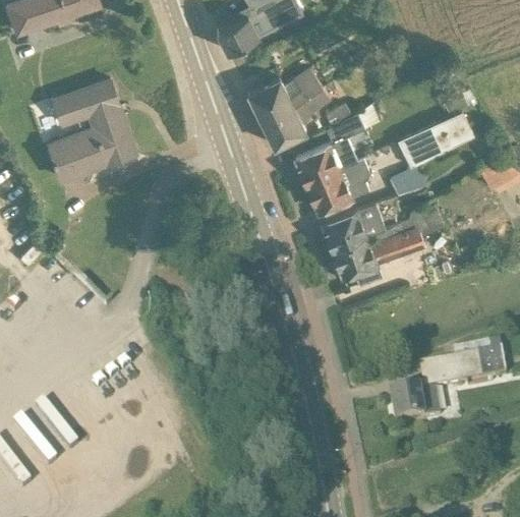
[(27,0),(9,7),(19,36),(56,22),(71,17),(94,9),(91,0),(27,0)]
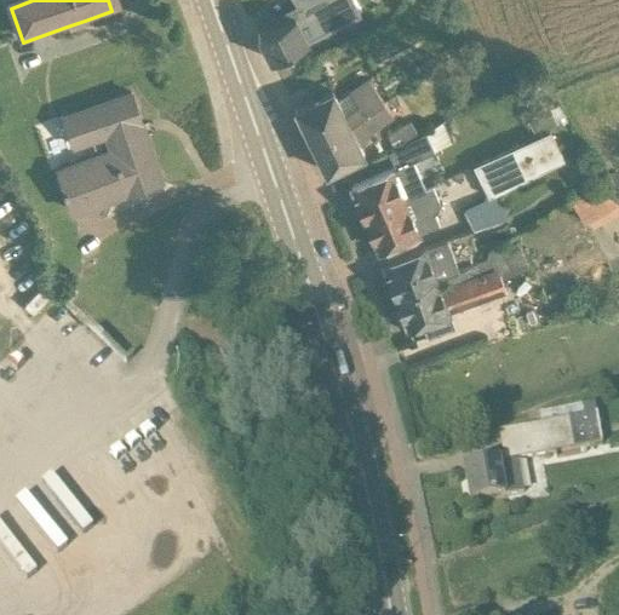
[(288,23),(258,40),(259,41),(262,47),(270,64),(334,33),(360,19),(349,0),(290,0),(297,10),(302,16),(288,23)]
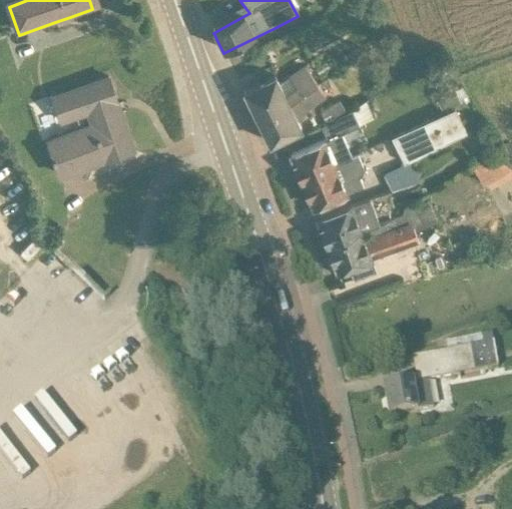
[(245,94),(244,94),(261,126),(294,110),(320,91),(305,69),(290,80),(282,86),(278,78),(245,94)]
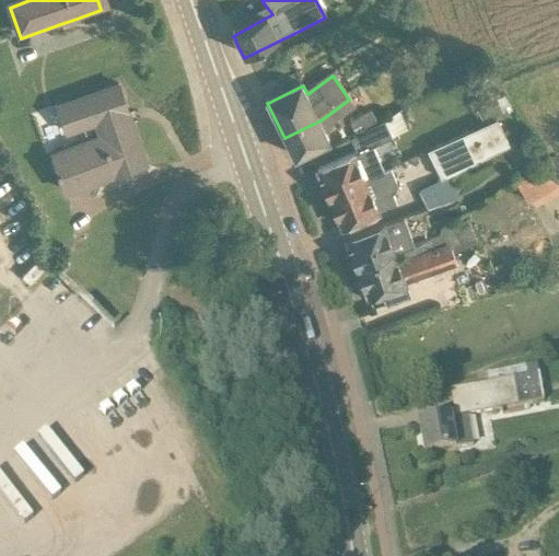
[(97,139),(49,157),(63,197),(84,189),(82,183),(111,173),(114,178),(138,170),(120,120),(129,118),(119,89),(57,111),(67,140),(94,130),(97,139)]
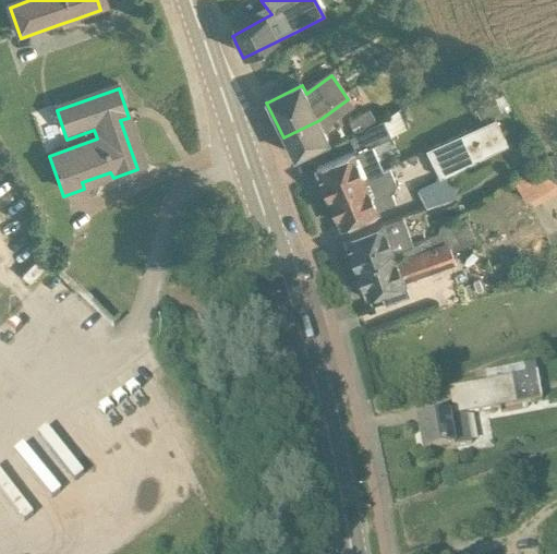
[(483,127),(495,121),(504,117),(493,96),(473,107),(483,127)]
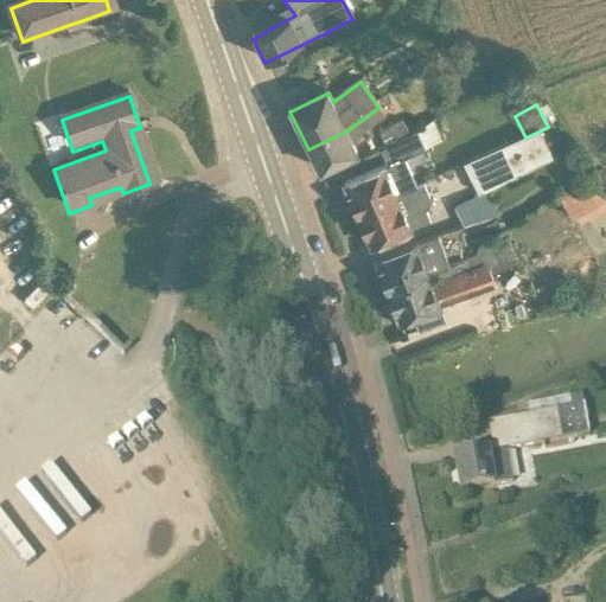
[(348,130),(308,149),(320,174),(358,153),(355,145),(361,141),(362,135),(386,117),(378,108),(348,130)]
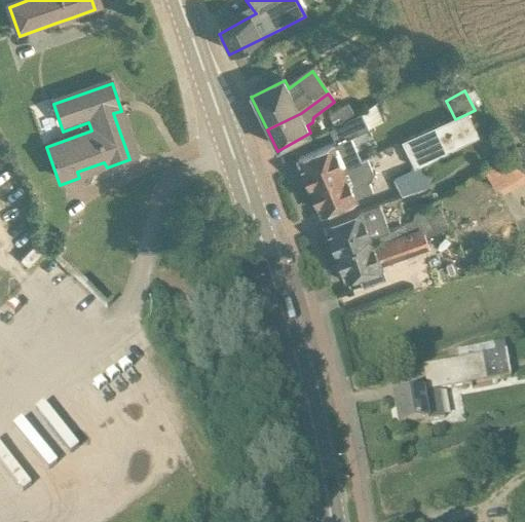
[(336,129),(355,118),(349,107),(330,118),(336,129)]
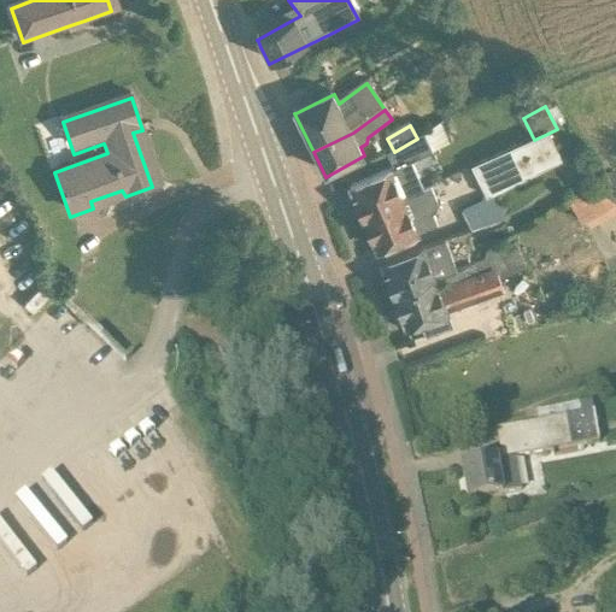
[(534,140),(471,171),(487,201),(487,200),(494,196),(562,164),(547,134),(534,140)]
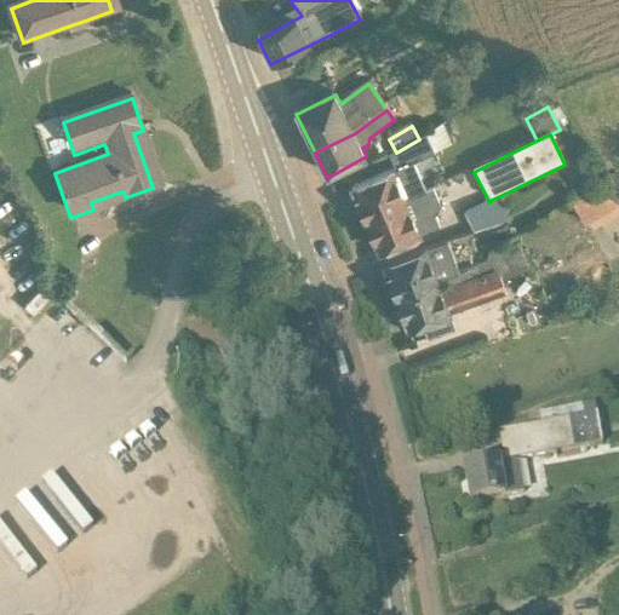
[(389,156),(395,173),(420,164),(436,156),(427,137),(419,139),(396,153),(389,156)]
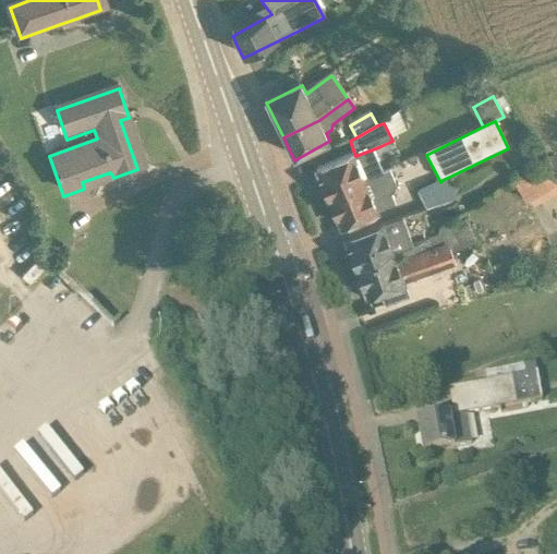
[(525,147),(517,152),(523,163),(532,158),(525,147)]
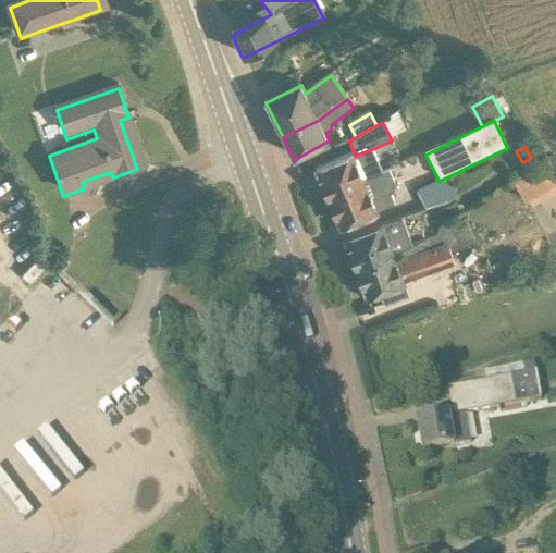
[(355,156),(316,173),(330,206),(367,189),(366,186),(367,186),(366,183),(383,175),(372,149),(355,156)]
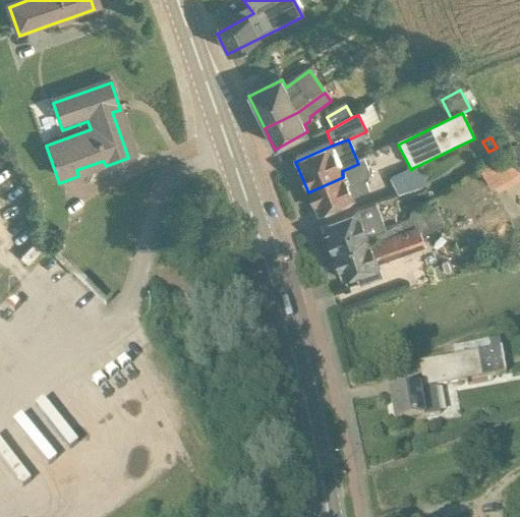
[(519,148),(509,155),(519,170),(519,148)]
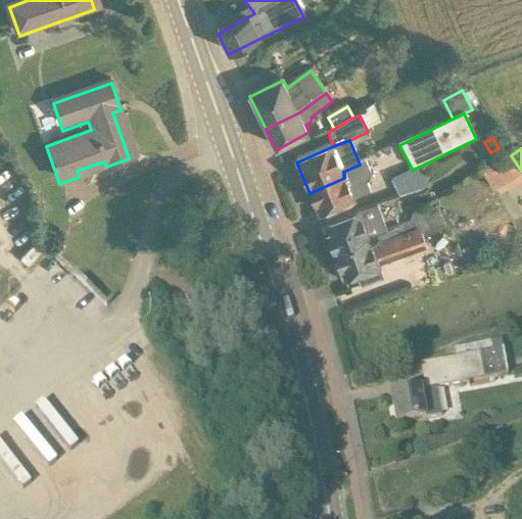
[(488,186),(517,167),(511,157),(482,176),(488,186)]
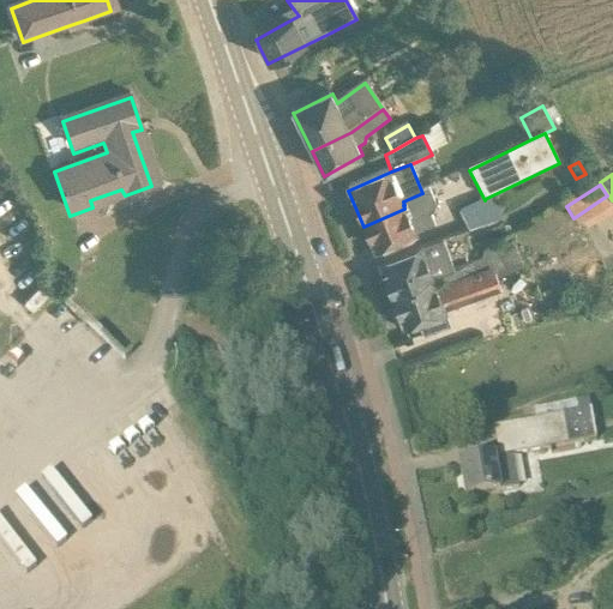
[(404,209),(364,227),(373,247),(376,253),(436,228),(434,223),(431,216),(434,210),(436,205),(434,200),(430,191),(422,193),(403,202),(404,205),(403,205),(404,209)]
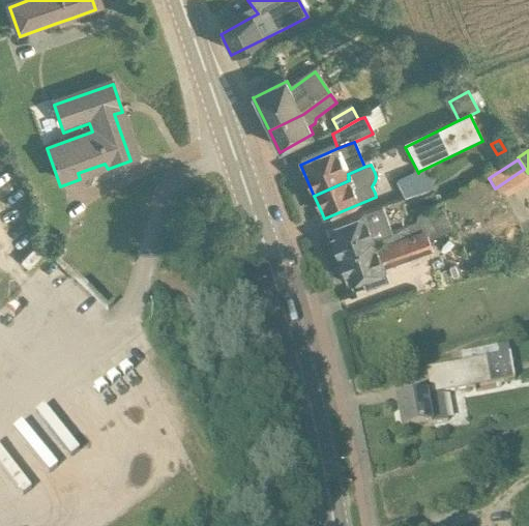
[(430,194),(419,174),(416,173),(397,184),(404,200),(404,202),(430,194)]
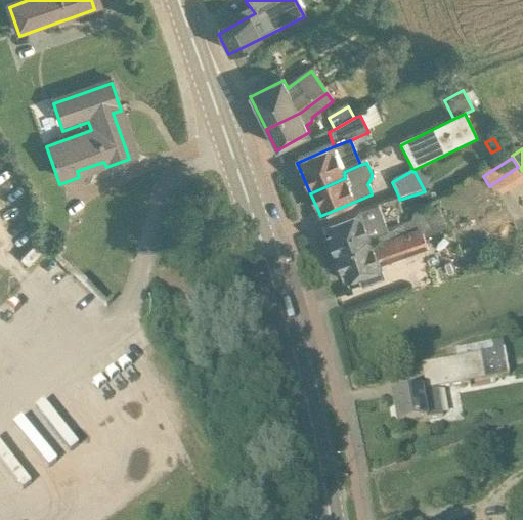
[(378,206),(323,228),(334,255),(371,241),(378,239),(377,237),(388,233),(378,206)]
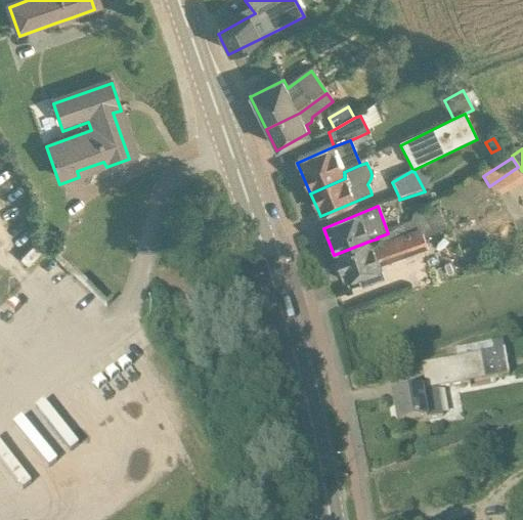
[(371,241),(334,255),(344,280),(357,276),(380,267),(428,250),(424,241),(447,230),(438,209),(426,214),(424,211),(419,214),(412,219),(411,223),(388,233),(377,237),(378,239),(379,242),(381,247),(374,250),(372,244),(371,241)]
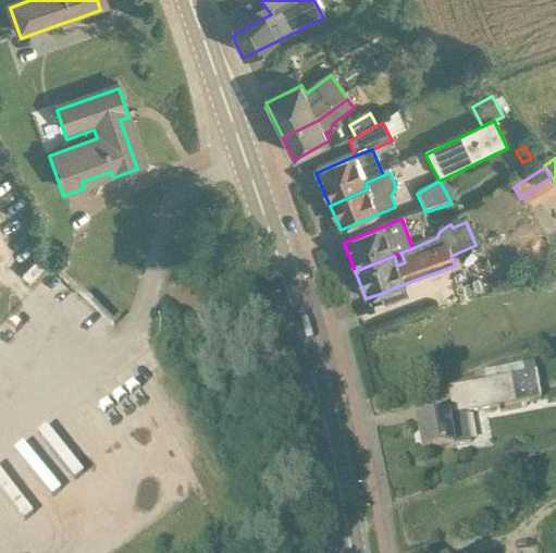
[(31,277),(37,283),(51,268),(45,261),(31,277)]
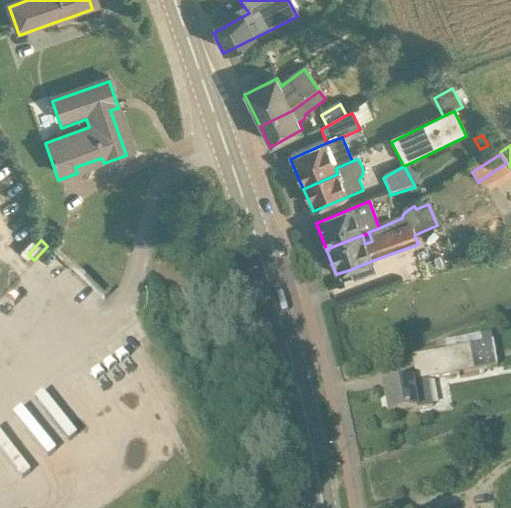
[(195,289),(180,298),(185,307),(200,298),(195,289)]
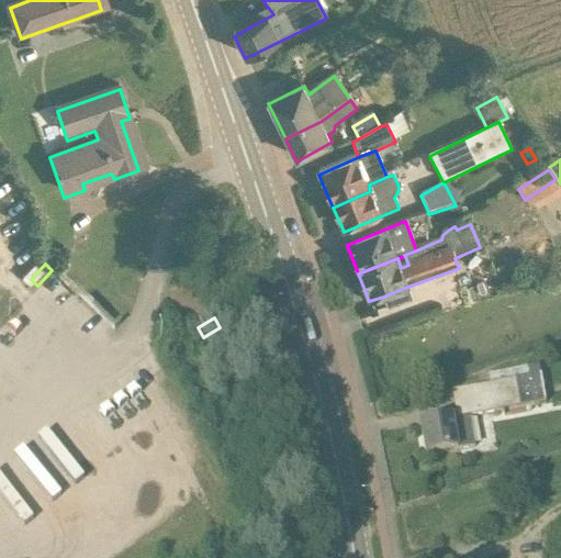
[(455,423),(421,431),(426,462),(475,452),(470,424),(547,410),(541,380),(540,369),(529,371),(490,378),(491,389),(453,395),(452,397),(455,423)]
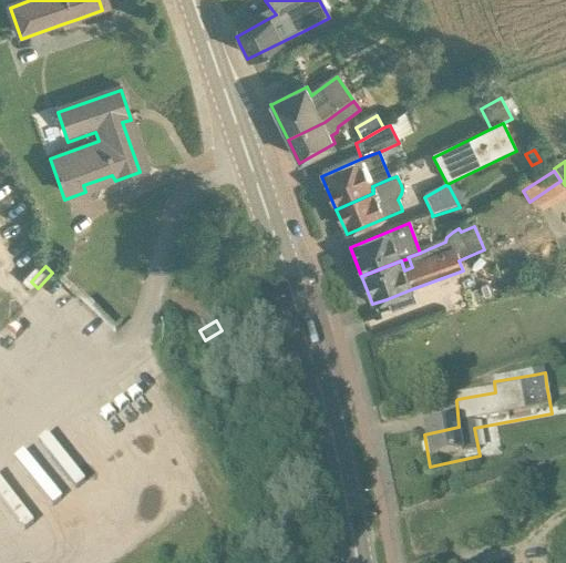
[(75,497),(150,448),(117,400),(44,449),(75,497)]
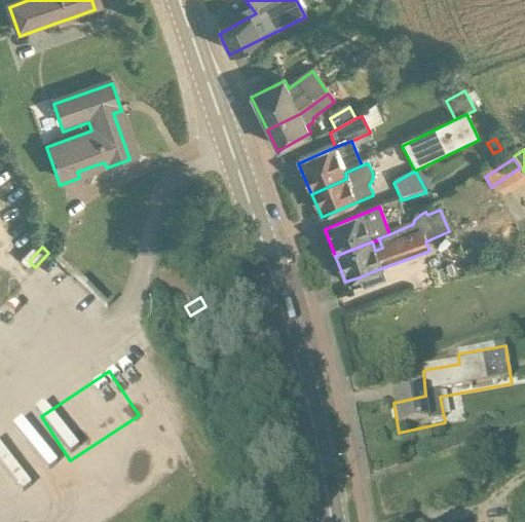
[(0,518),(27,501),(0,459),(0,518)]
